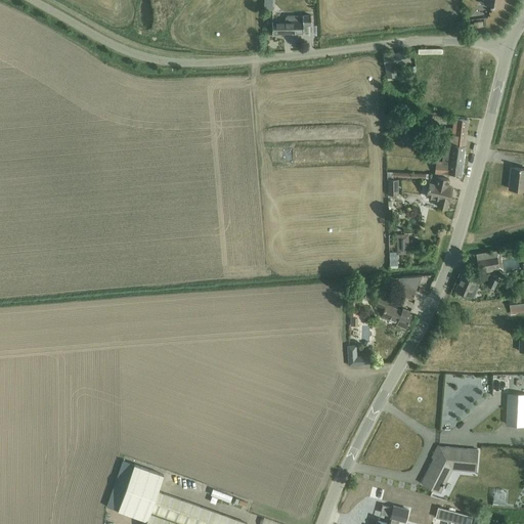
[(274,0),(265,0),(265,10),(273,10),(274,0)]
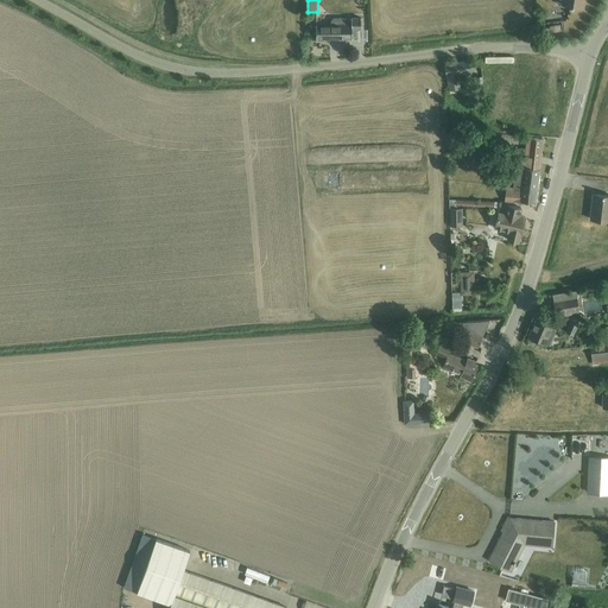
[(316,38),(353,38),(353,29),(361,29),(361,18),(333,18),(328,23),(316,23),(316,38)]
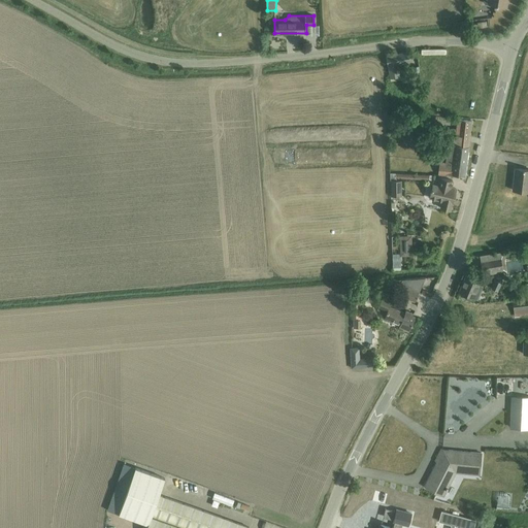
[(397,71),(396,65),(409,63),(407,53),(387,56),(390,78),(399,77),(398,71),(397,71)]
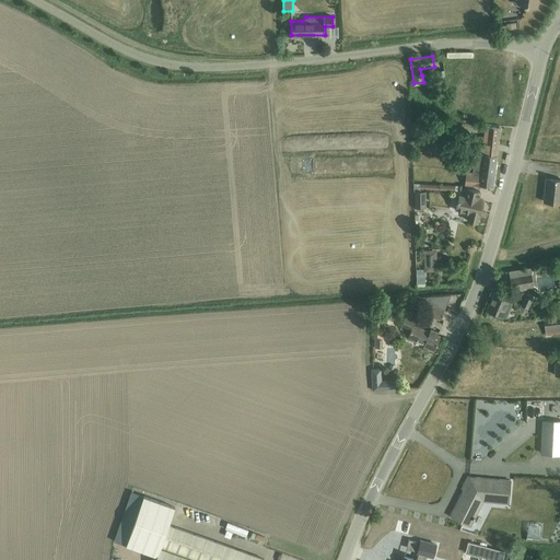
[(477,144),(473,178),(468,177),(468,184),(492,187),(499,128),(487,127),(485,146),(477,144)]
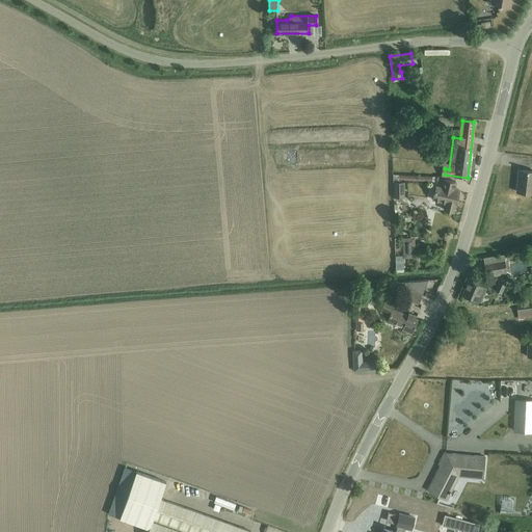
[(447,126),(437,126),(436,136),(446,136),(447,126)]
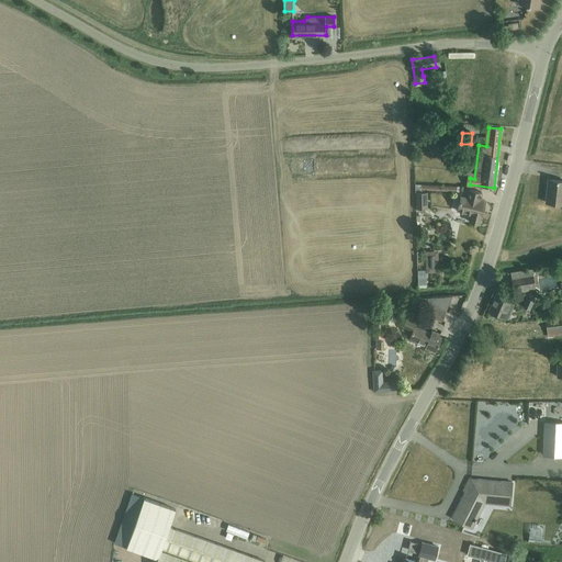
[(561,203),(561,180),(550,179),(547,202),(561,203)]
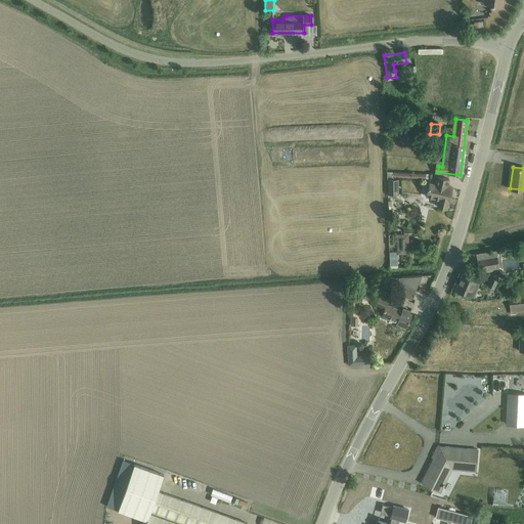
[(449,204),(454,186),(448,185),(449,180),(436,177),(434,186),(429,184),(426,198),(438,201),(437,207),(446,209),(447,204),(449,204)]
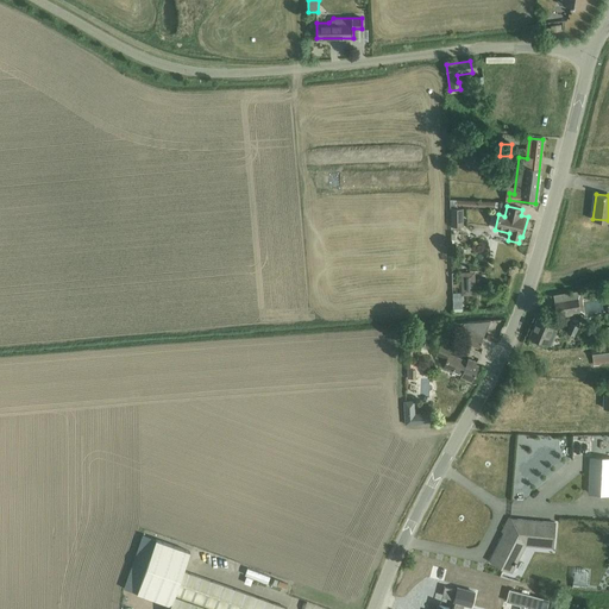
[(451,227),(463,226),(462,209),(451,209),(451,227)]
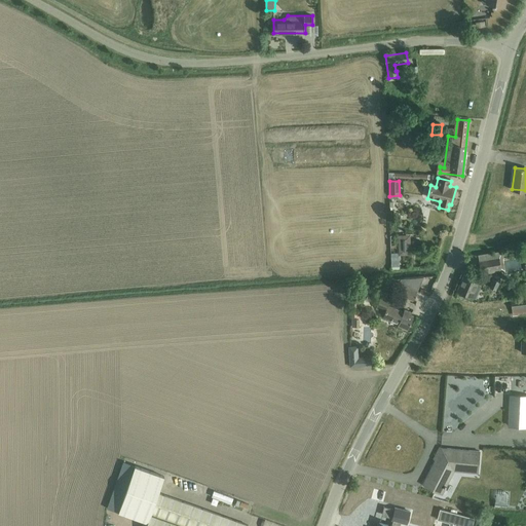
[(399,256),(411,256),(410,235),(399,236),(399,254),(399,256)]
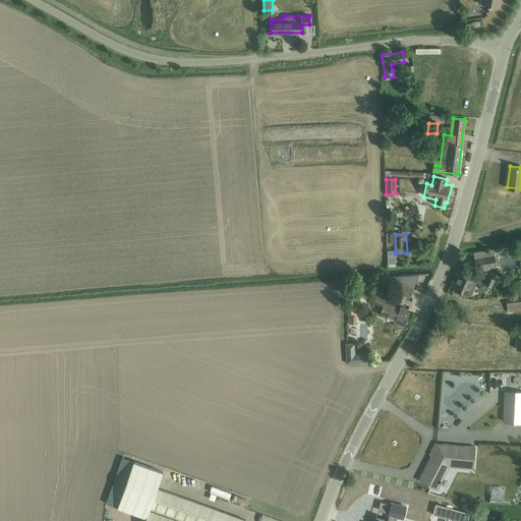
[(483,268),(497,266),(495,255),(474,258),(476,269),(477,269),(474,277),(460,271),(453,288),(471,296),(483,268)]
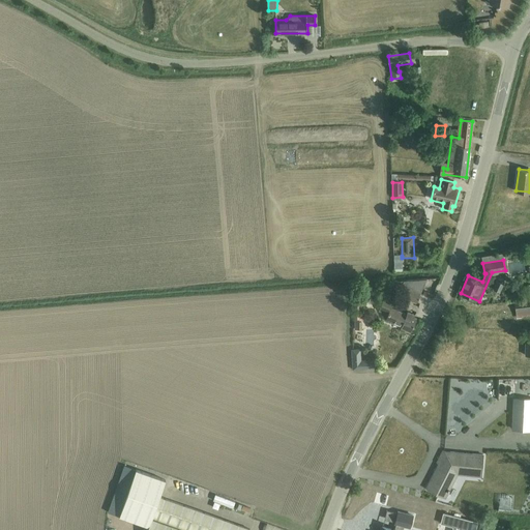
[(500,292),(503,284),(497,282),(494,289),(500,292)]
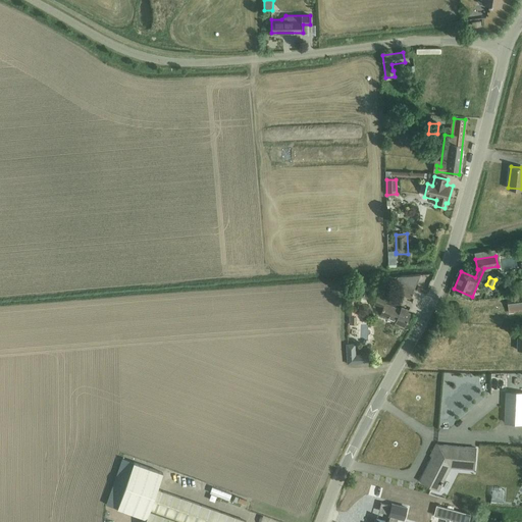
[(402,284),(398,293),(411,299),(414,290),(402,284)]
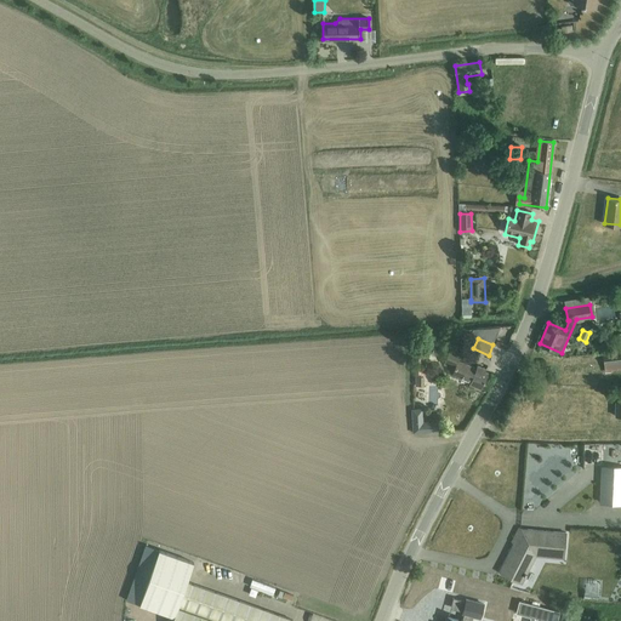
[(425,348),(412,348),(412,372),(415,372),(421,372),(425,372),(425,348)]
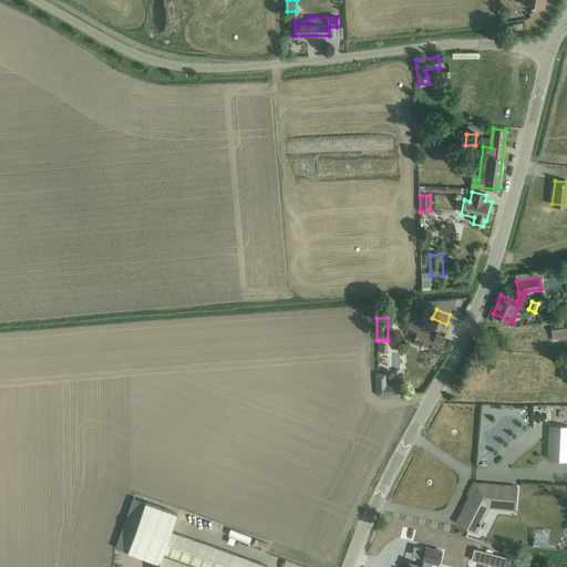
[(412,318),(405,331),(414,334),(412,340),(415,341),(414,344),(429,351),(439,356),(444,341),(439,339),(440,337),(433,333),(433,336),(416,329),(420,321),(412,318)]
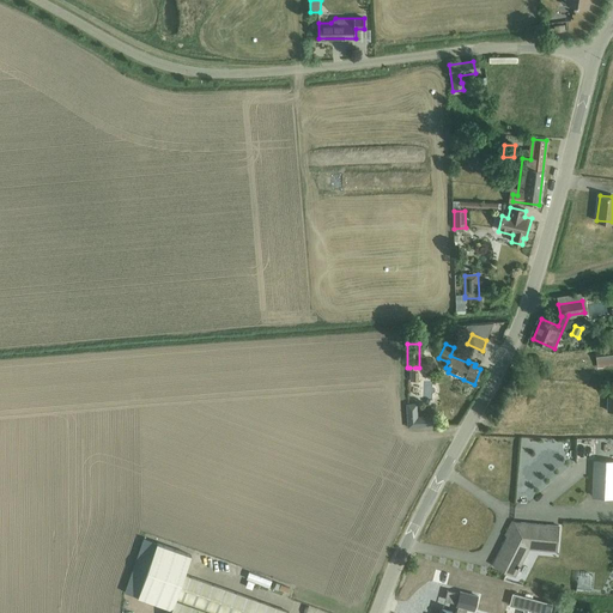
[(612,368),(612,347),(595,351),(598,369),(612,368)]
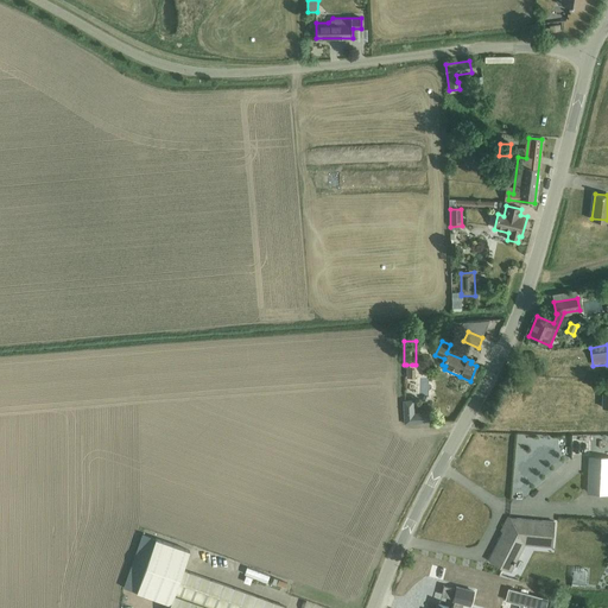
[(413,400),(404,401),(405,424),(434,423),(434,412),(415,413),(413,400)]
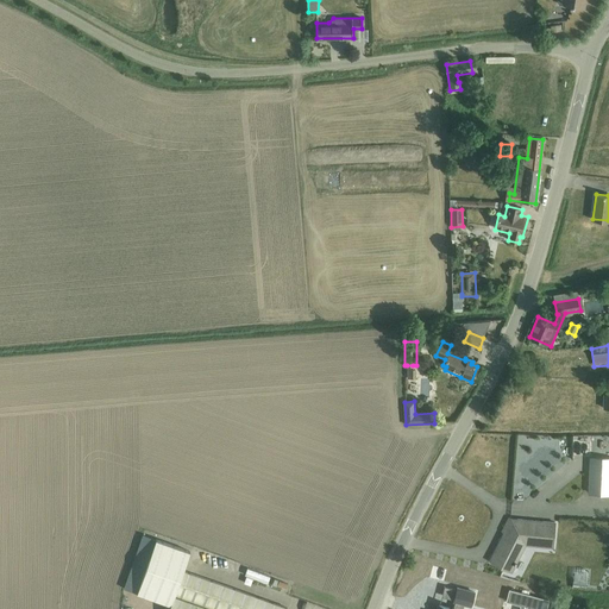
[(608,494),(608,458),(592,457),(590,494),(608,494)]
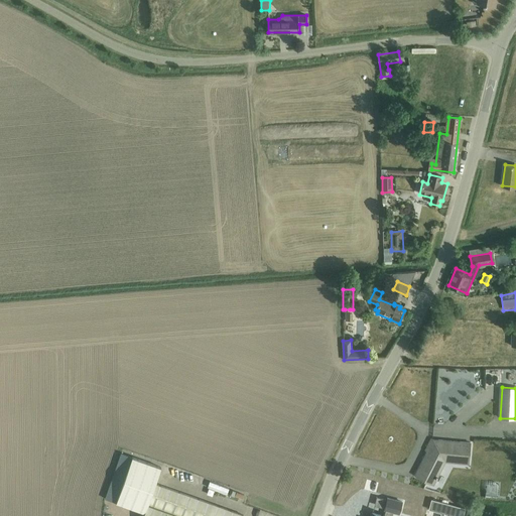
[(468,461),(470,442),(437,440),(436,441),(429,438),(424,450),(426,452),(414,475),(432,485),(445,459),(468,461)]
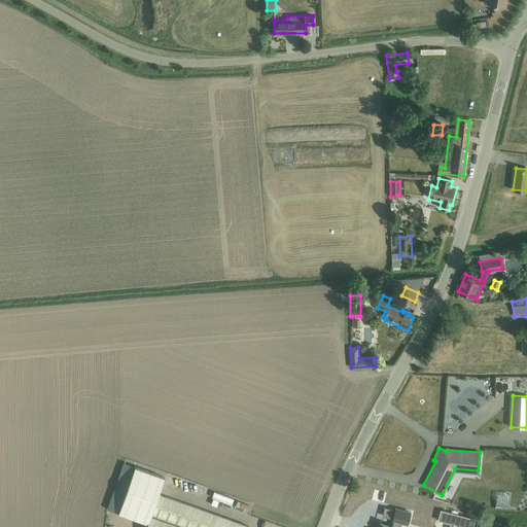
[(247,526),(248,526),(187,504),(159,494),(165,478),(135,467),(118,514),(148,524),(146,526),(247,526)]
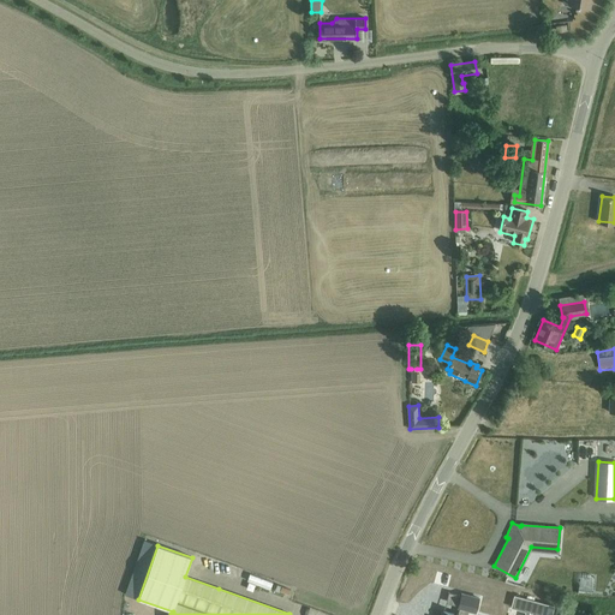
[(580,592),(595,592),(596,574),(580,574),(580,592)]
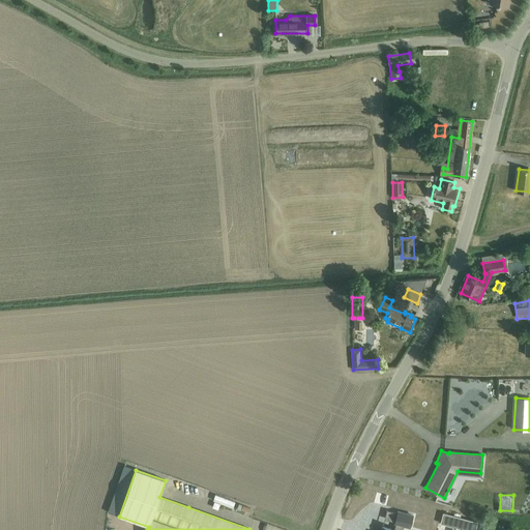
[(401,529),(403,525),(410,527),(413,516),(398,511),(394,523),(396,523),(394,529),(382,526),(381,529),(401,529)]
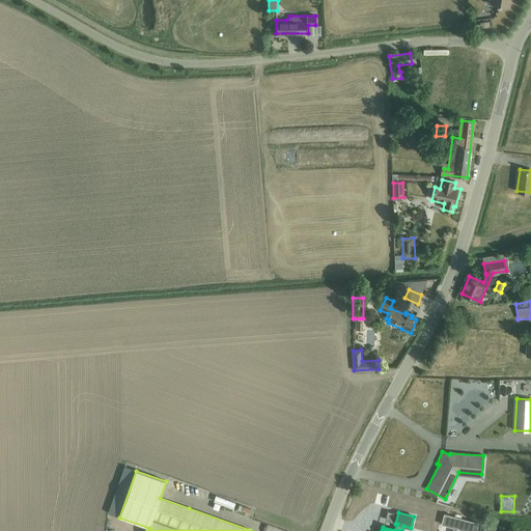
[(475,530),(476,529),(478,524),(457,518),(444,514),(442,524),(454,528),(463,530),(467,530),(475,530)]
